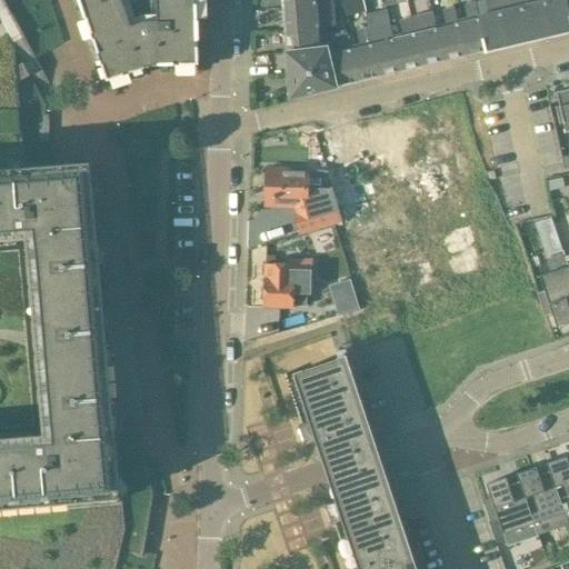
[(0,0),(0,568),(153,568),(157,555),(142,551),(151,497),(167,496),(161,467),(161,468),(129,470),(126,432),(142,431),(142,428),(116,430),(115,417),(110,417),(93,233),(97,232),(97,226),(92,227),(92,230),(77,231),(77,227),(77,222),(77,218),(78,213),(80,208),(83,203),(86,198),(88,193),(89,189),(89,185),(88,180),(85,177),(81,175),(77,173),(72,173),(68,176),(65,178),(63,180),(59,180),(58,166),(46,167),(46,143),(49,143),(49,116),(46,116),(46,107),(39,92),(48,87),(48,88),(51,87),(41,68),(40,69),(35,59),(65,42),(50,0),(0,0)]
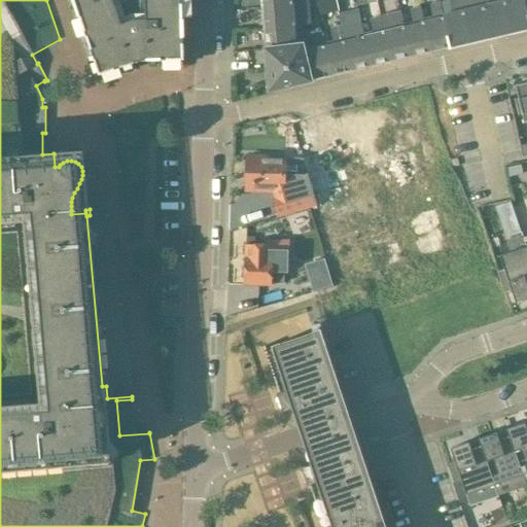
[(74,0),(88,37),(86,37),(92,50),(100,75),(121,68),(121,69),(135,64),(133,59),(147,56),(147,62),(162,61),(184,60),(183,20),(183,5),(182,5),(182,0),(74,0)]
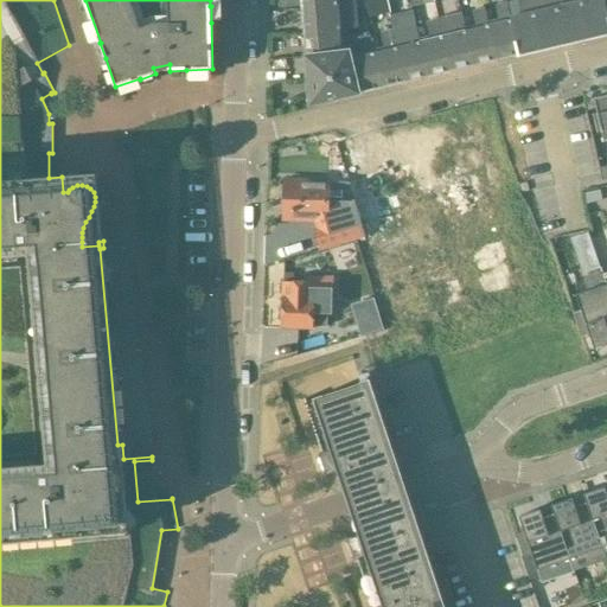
[(376,0),(375,0),(366,2),(369,17),(379,14),(376,0)]
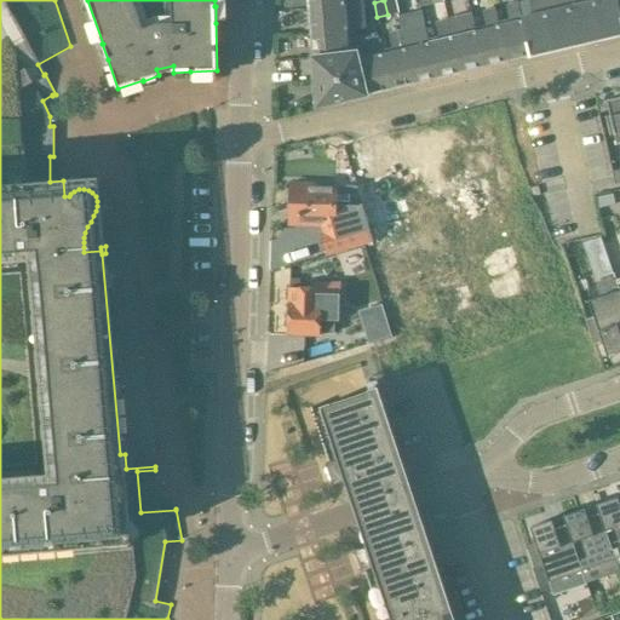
[(394,0),(384,0),(388,15),(397,12),(394,0)]
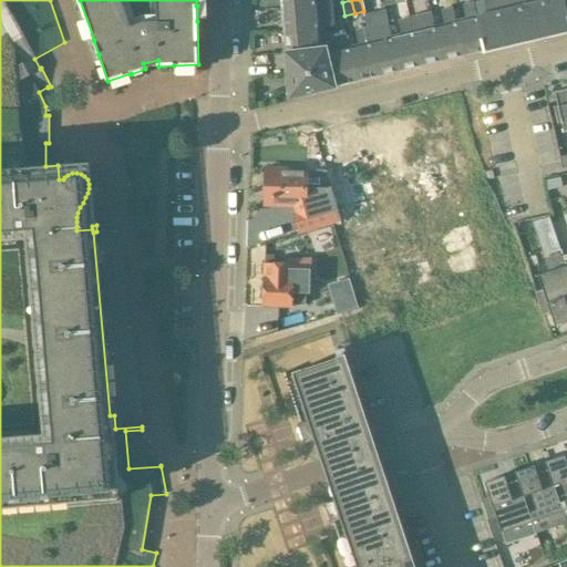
[(370,0),(360,0),(363,11),(373,9),(370,0)]
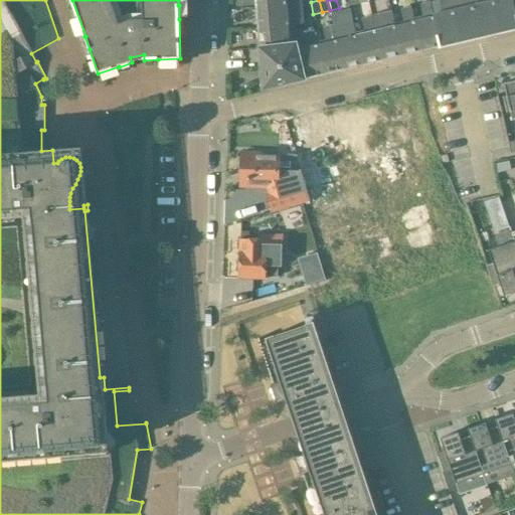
[(443,13),(433,15),(440,46),(441,47),(460,42),(450,0),(442,0),(440,1),(443,13)]
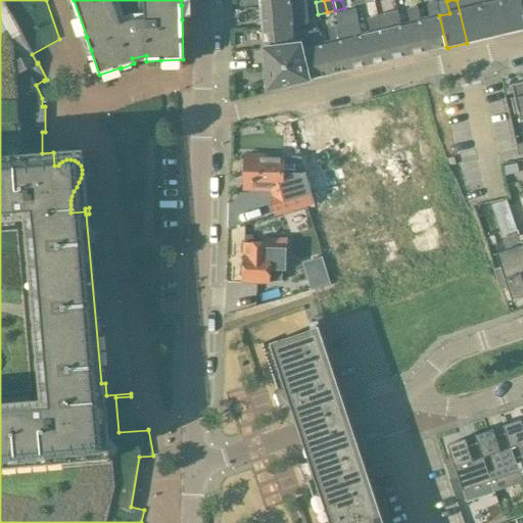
[(477,0),(457,0),(467,43),(487,39),(477,0)]
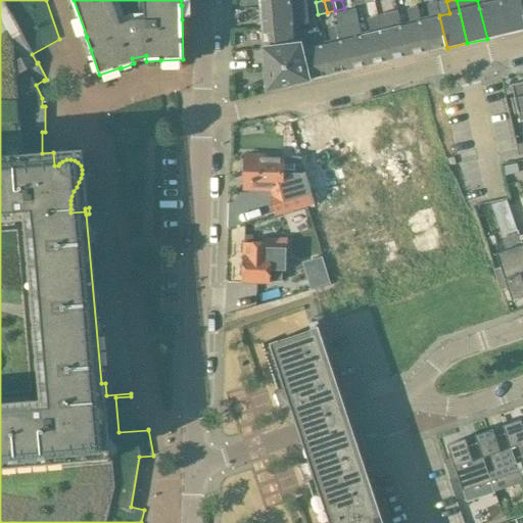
[(498,0),(477,0),(487,39),(507,34),(498,0)]
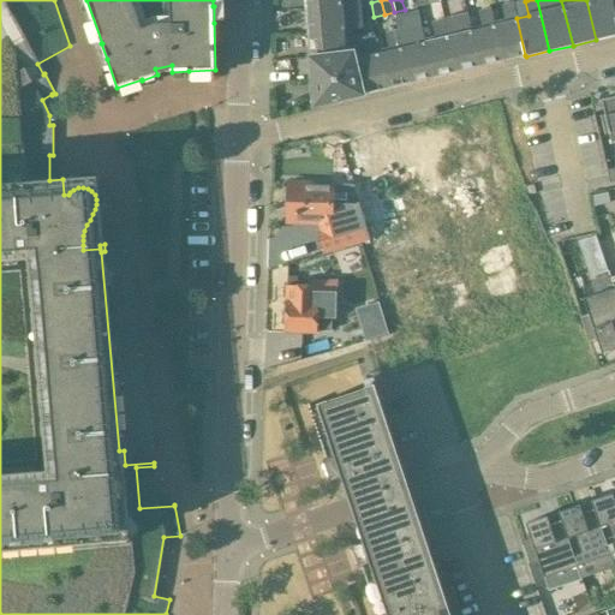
[(586,0),(596,40),(614,35),(614,17),(610,0),(586,0)]
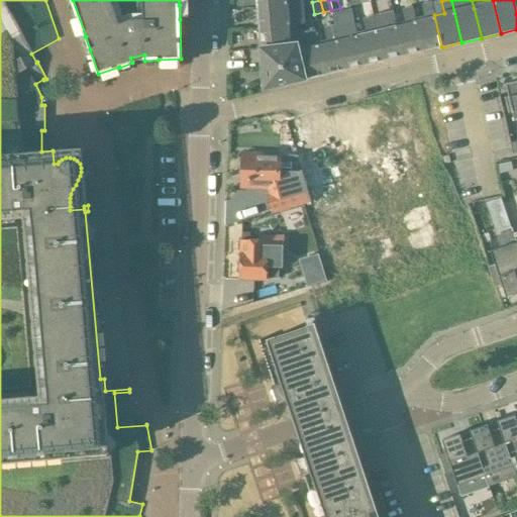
[(289,4),(256,7),(259,27),(291,25),(304,24),(303,19),(303,13),(302,3),(289,4)]
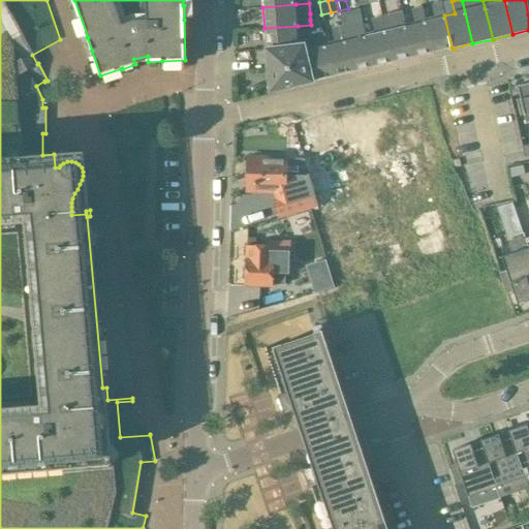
[(434,18),(425,21),(432,53),(452,48),(444,16),(442,3),(431,5),(434,18)]
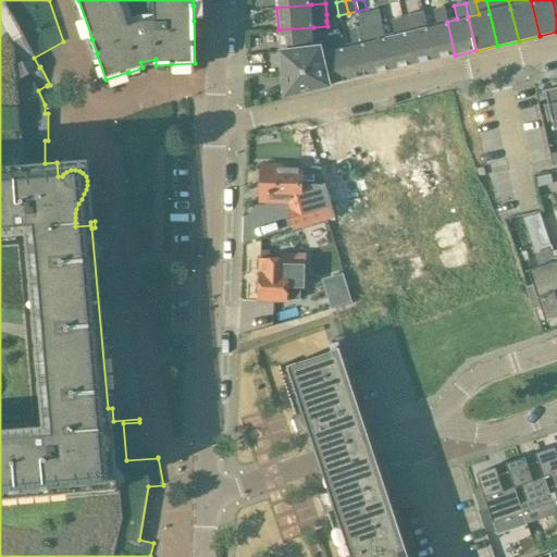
[(426,26),(434,60),(455,56),(447,22),(444,8),(433,11),(436,24),(426,26)]
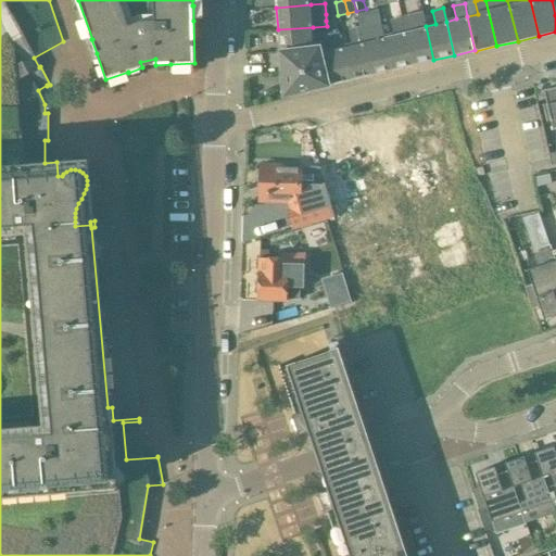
[(414,29),(404,32),(413,65),(433,60),(426,26),(422,13),(411,16),(414,29)]
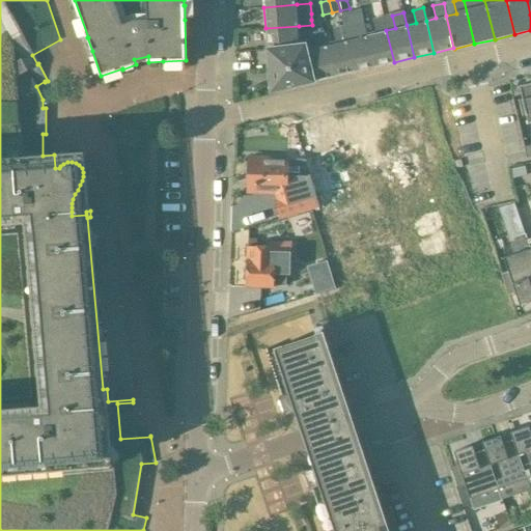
[(375,32),(366,35),(369,51),(373,67),(394,62),(386,30),(383,18),(372,20),(375,32)]
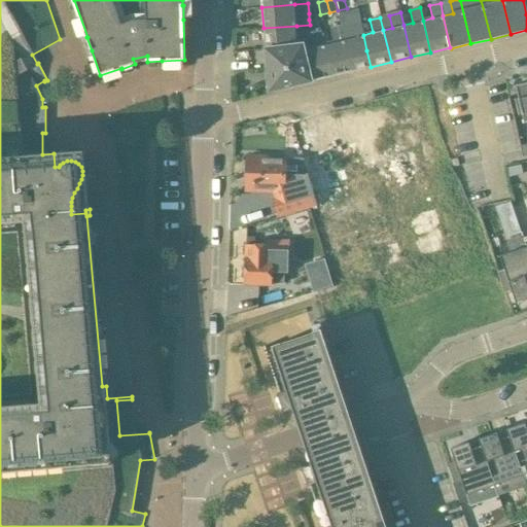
[(360,22),(340,27),(351,71),(371,67),(366,50),(363,35),(360,22)]
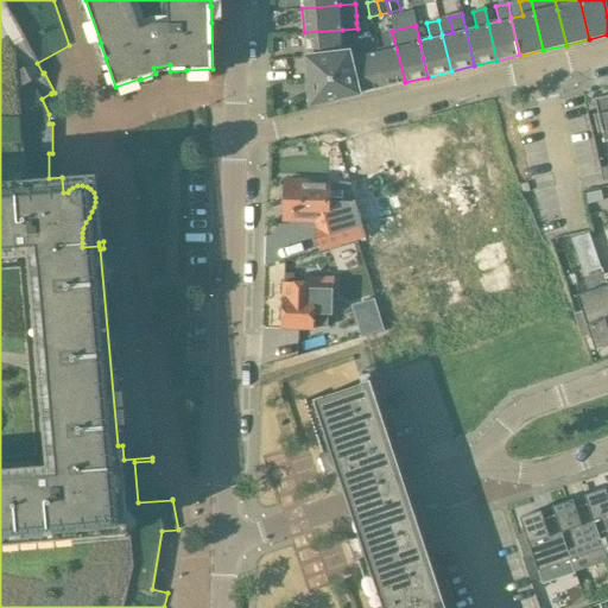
[(342,30),(304,32),(306,56),(306,57),(344,54),(342,30)]
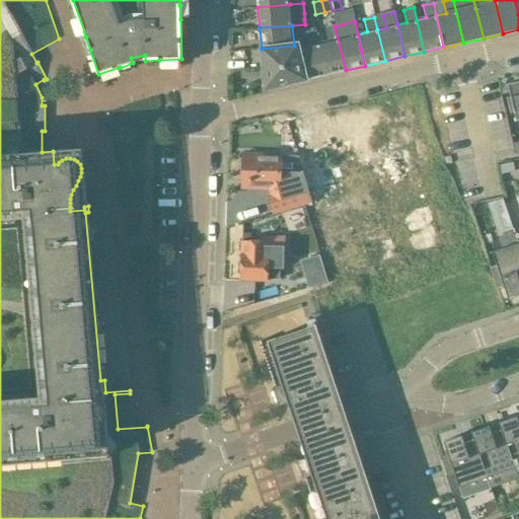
[(327,42),(318,44),(325,75),(346,70),(335,26),(324,28),(327,42)]
